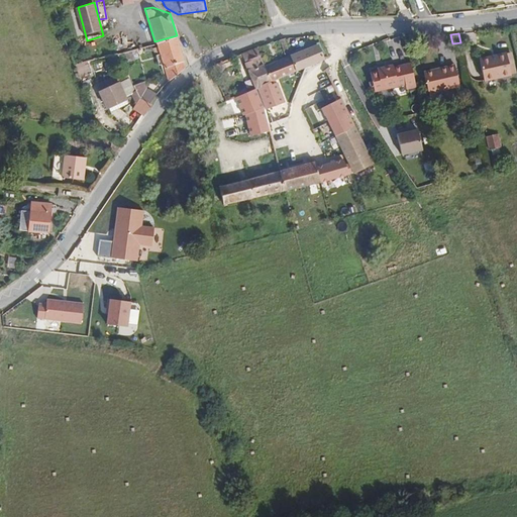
[(177,70),(185,64),(177,35),(154,41),(164,73),(166,80),(171,75),(177,70)]
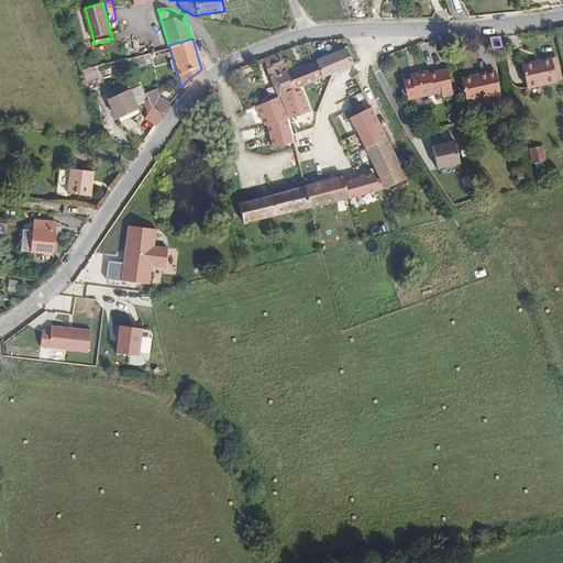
[(316,58),(310,46),(304,47),(310,61),(316,58)]
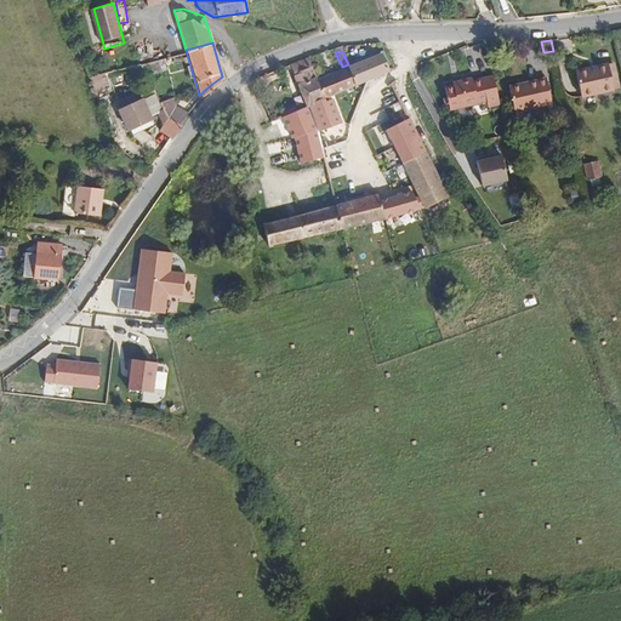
[(358,87),(391,75),(392,74),(383,56),(349,69),(358,87)]
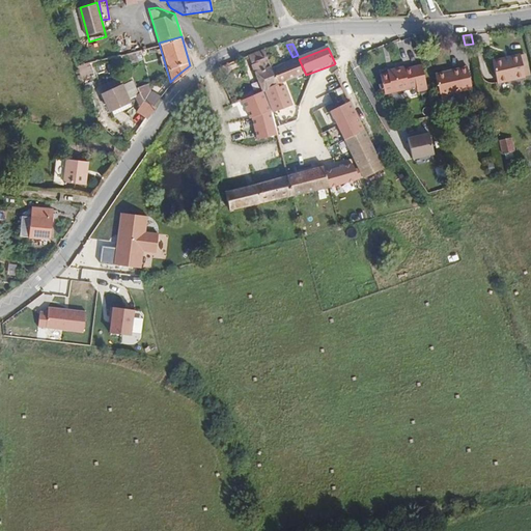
[(262,91),(279,85),(273,70),(266,52),(249,57),(262,91)]
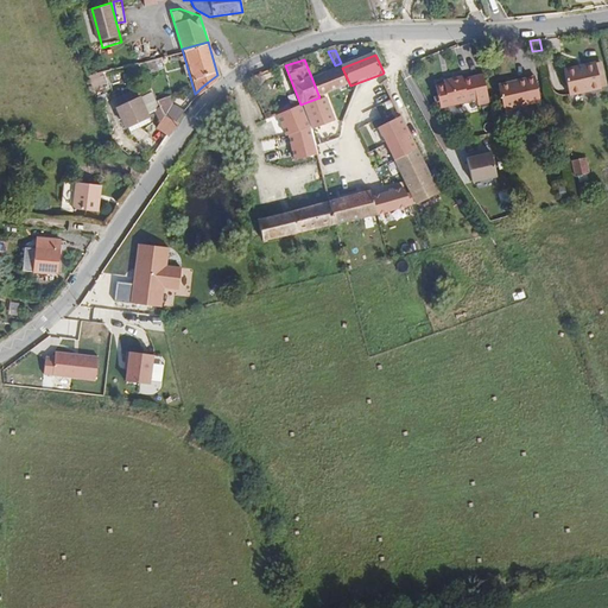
[(137,62),(130,63),(141,86),(111,100),(113,107),(114,107),(126,102),(151,89),(137,62)]
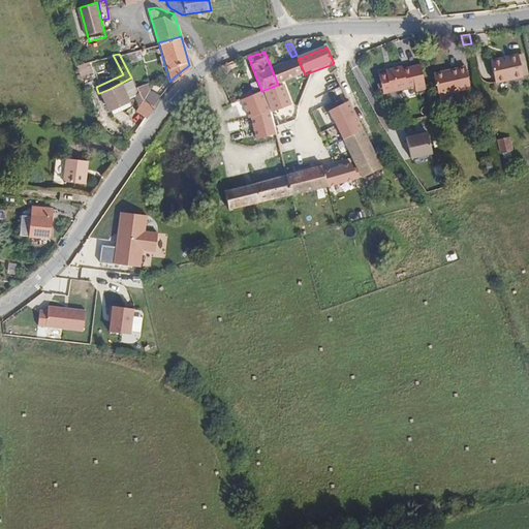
[(517,58),(492,63),(496,85),(522,80),(517,58)]
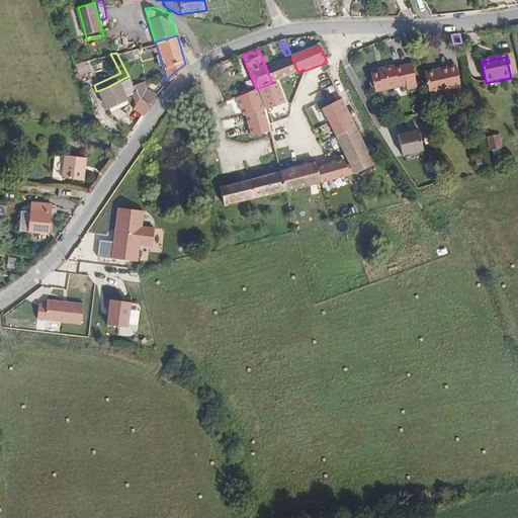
[(277,81),(298,73),(291,58),(266,68),(272,83),(277,81)]
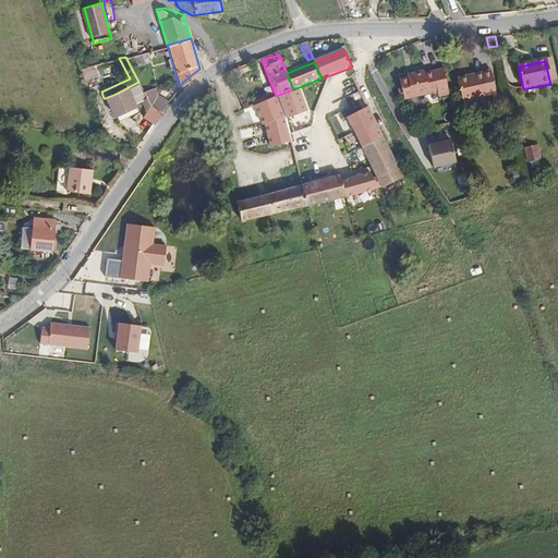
[(415,77),(403,80),(407,99),(441,92),(443,97),(450,96),(446,72),(428,75),(427,71),(414,74),(415,77)]
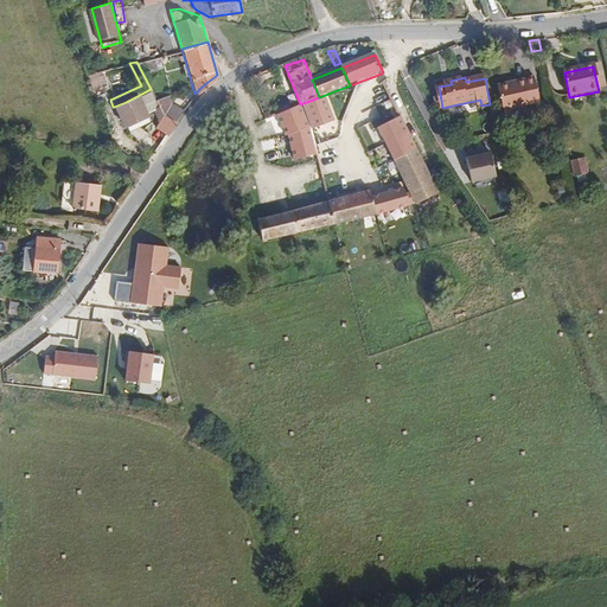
[(535,80),(499,87),(504,112),(540,104),(535,80)]
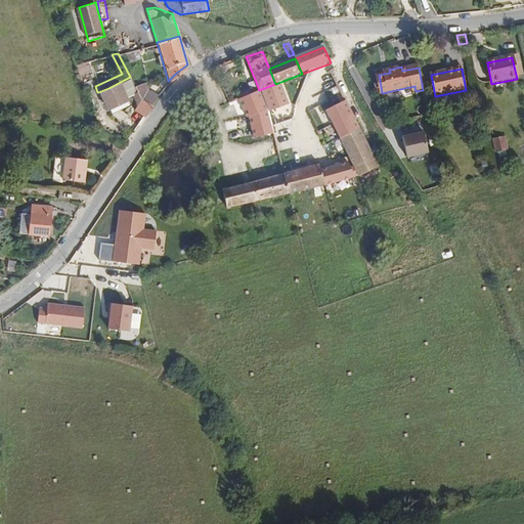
[(98,92),(97,93),(105,110),(106,108),(124,100),(123,98),(130,95),(132,98),(133,101),(134,99),(126,87),(133,84),(130,77),(108,88),(98,92)]
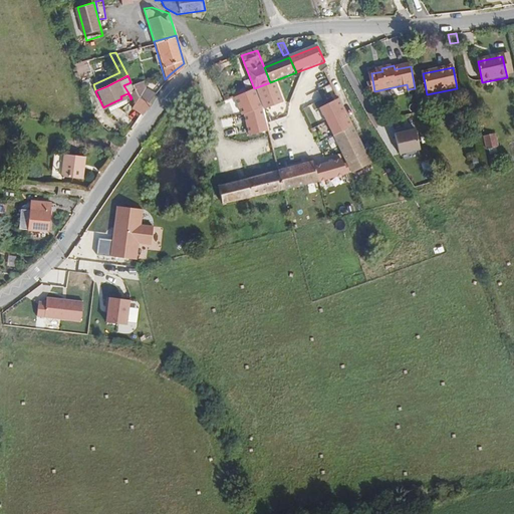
[(143,89),(140,79),(131,82),(139,98),(147,104),(153,96),(143,89)]
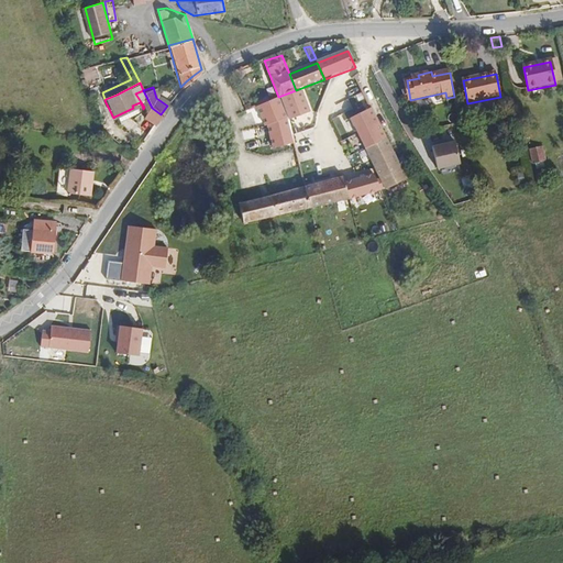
[(313,121),(301,88),(296,90),(278,97),(288,119),(291,129),(298,127),(313,121)]
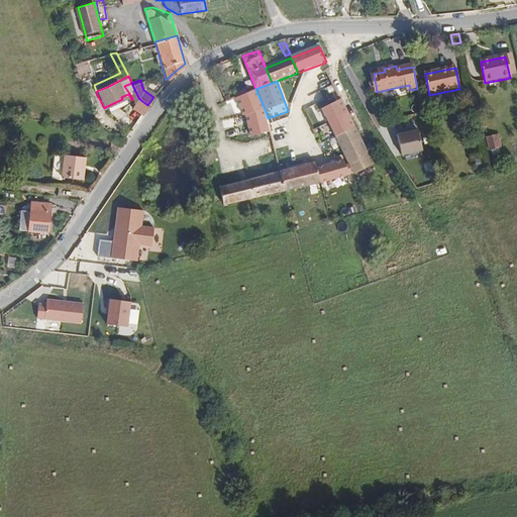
[(141,114),(147,105),(139,99),(131,83),(124,86),(132,98),(131,100),(134,102),(130,108),(138,112),(141,114)]
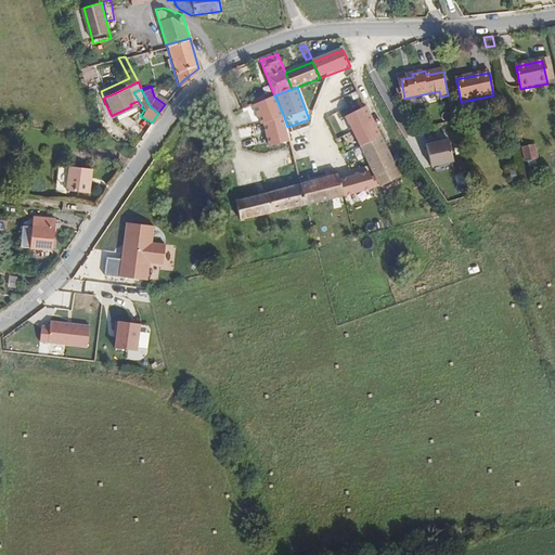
[(365,102),(361,92),(353,95),(358,105),(365,102)]
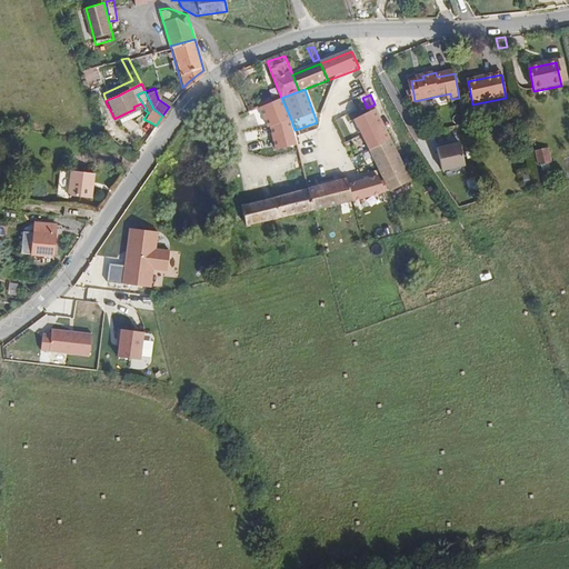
[(291,120),(281,98),(260,106),(263,115),(269,128),(291,120)]
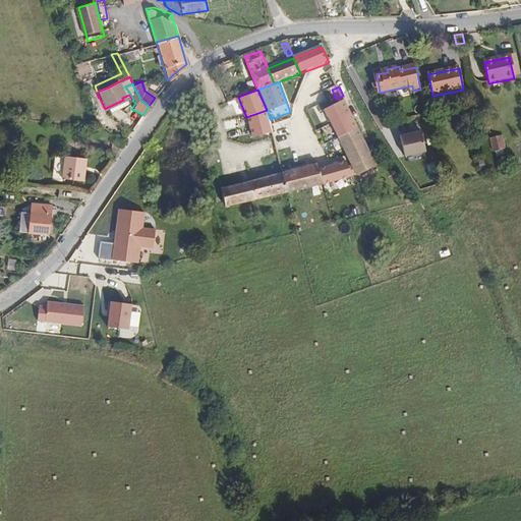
[(238,97),(228,102),(230,109),(241,105),(238,97)]
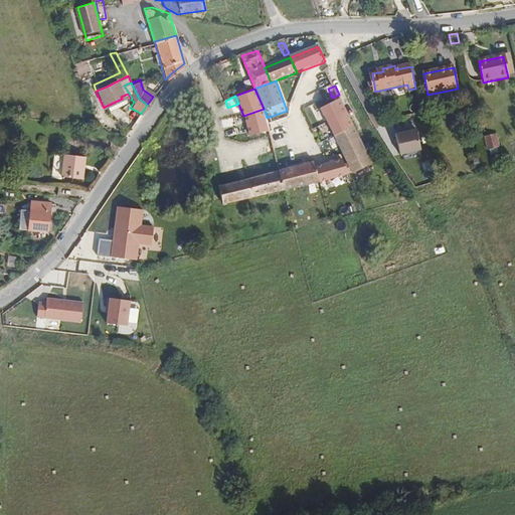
[(352,121),(344,106),(327,115),(334,129),(352,121)]
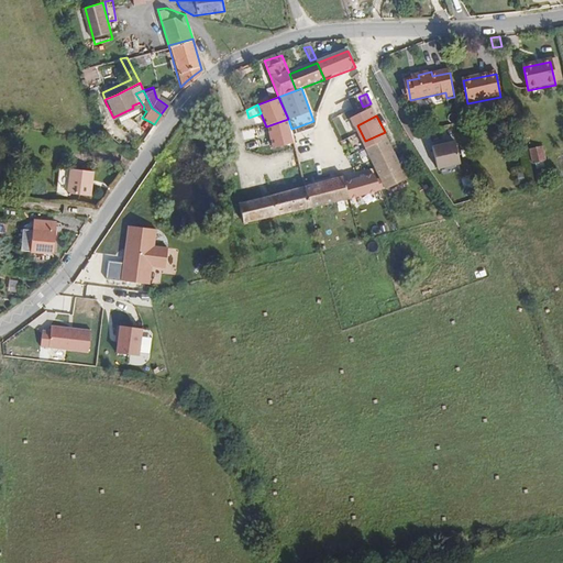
[(114,117),(113,118),(107,120),(111,130),(120,125),(114,117)]
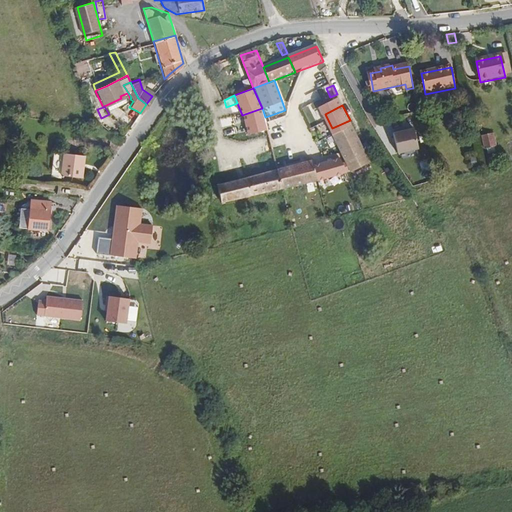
[(350,120),(332,128),(335,136),(334,137),(352,174),(371,164),(350,120)]
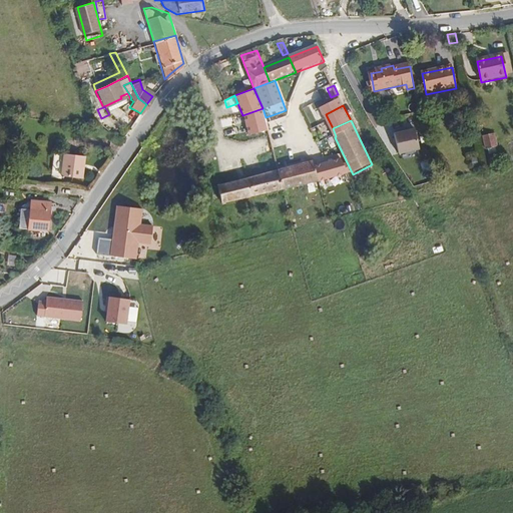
[(269,126),(272,140),(282,138),(279,123),(269,126)]
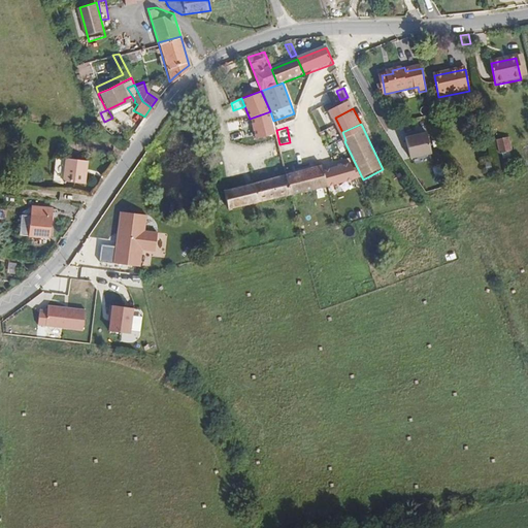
[(409,158),(432,154),(429,131),(406,134),(409,158)]
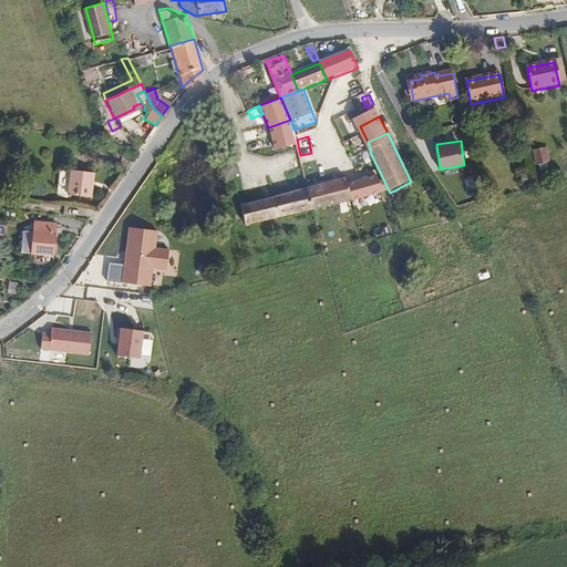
[(546,150),(532,151),(534,166),(547,165),(546,150)]
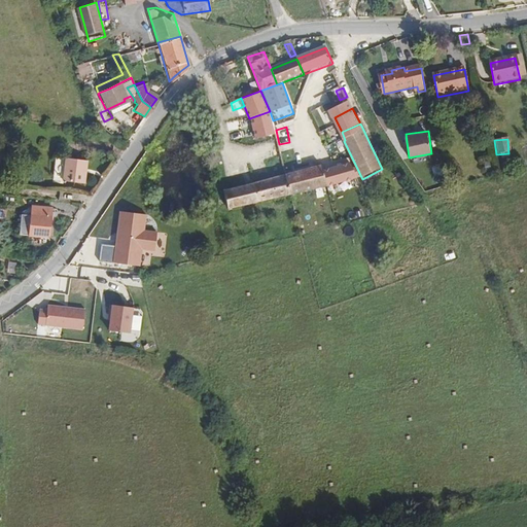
[(86,161),(55,155),(51,178),(83,183),(86,161)]
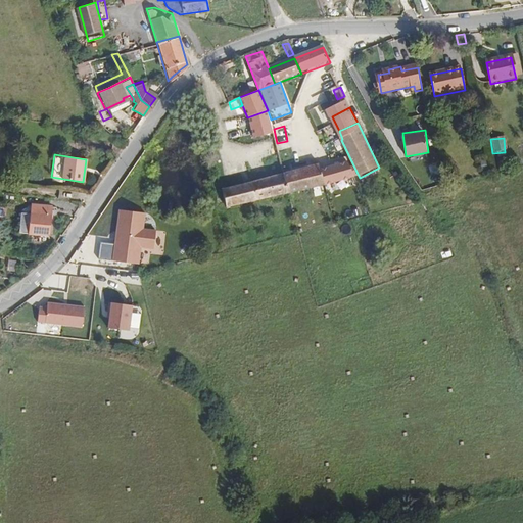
[(436,159),(429,160),(432,174),(439,172),(436,159)]
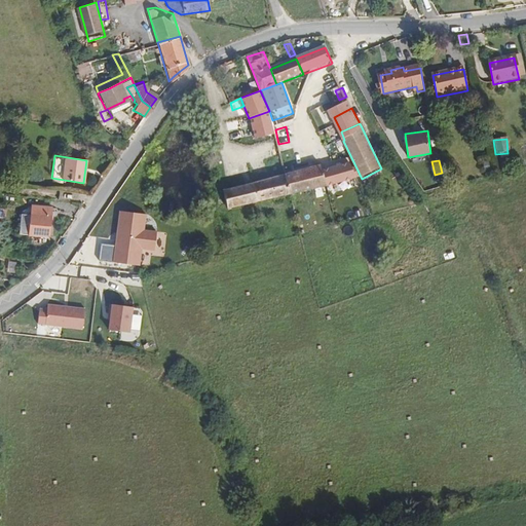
[(296,195),(358,180),(350,163),(323,171),(322,166),(287,176),(291,196),(296,195)]
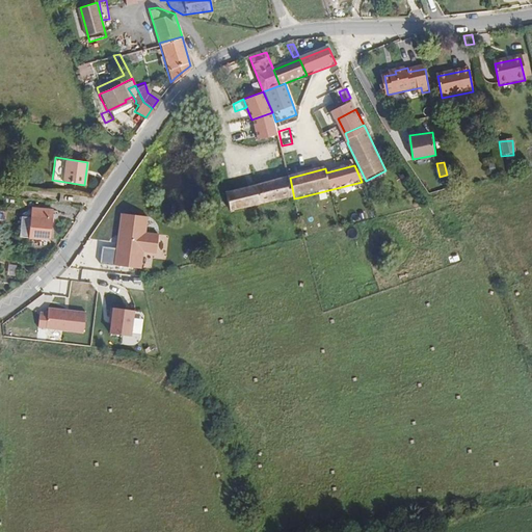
[(233,212),(294,198),(290,178),(229,194),(233,212)]
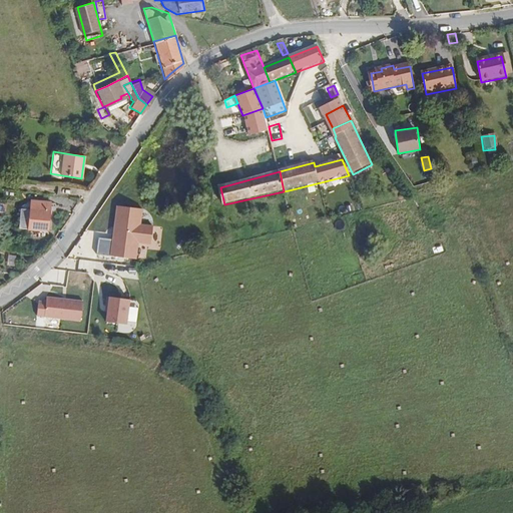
[(29,197),(20,203),(17,227),(47,230),(49,199),(29,197)]
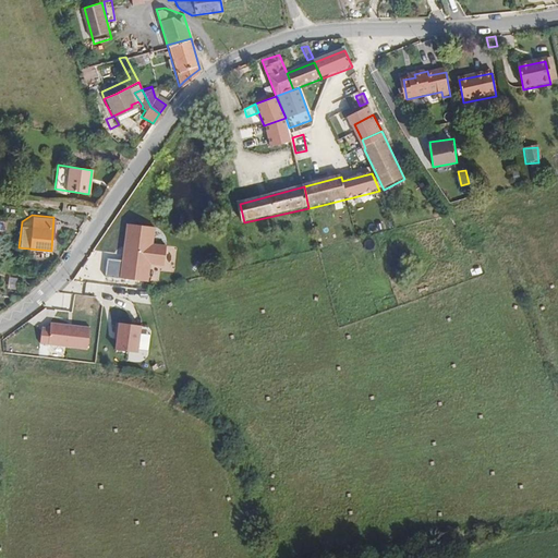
[(168,246),(154,244),(156,227),(126,223),(122,262),(120,278),(149,281),(152,266),(165,267),(168,246)]
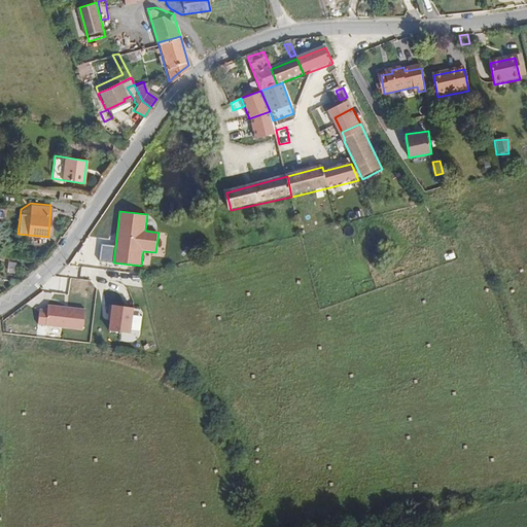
[(113,262),(115,247),(101,245),(99,260),(113,262)]
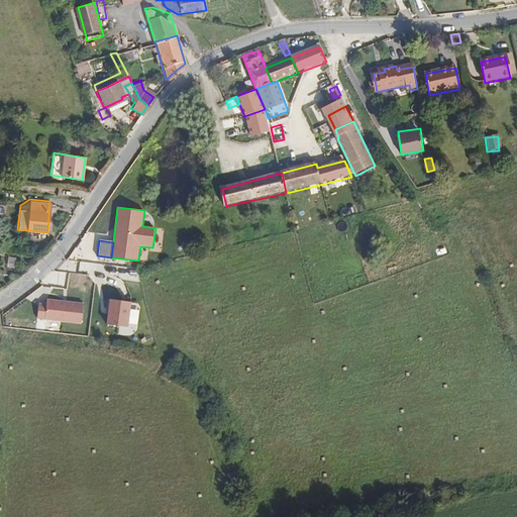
[(84,302),(46,298),(46,303),(44,318),(81,323),(84,302)]
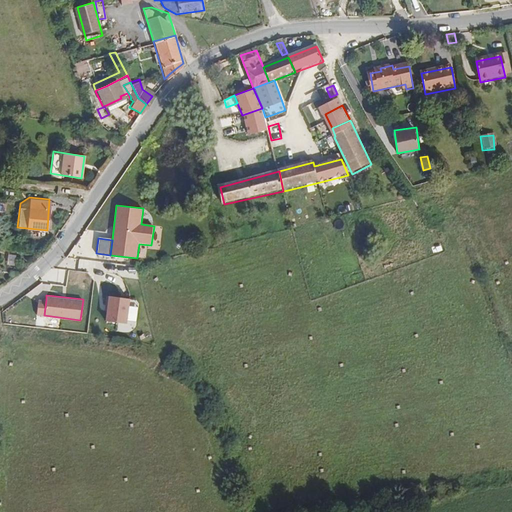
[(128,298),(107,297),(105,324),(126,326),(128,298)]
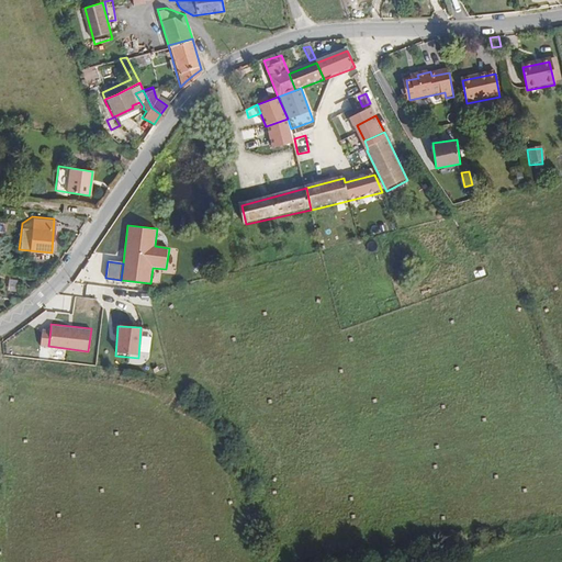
[(48,346),(51,329),(43,328),(41,346),(48,346)]
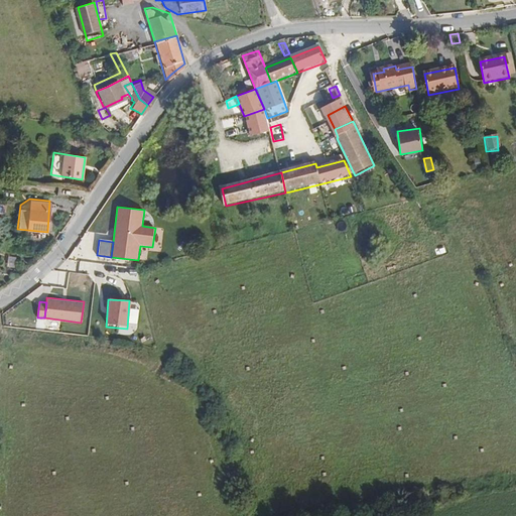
[(138,309),(130,308),(128,325),(137,326),(138,309)]
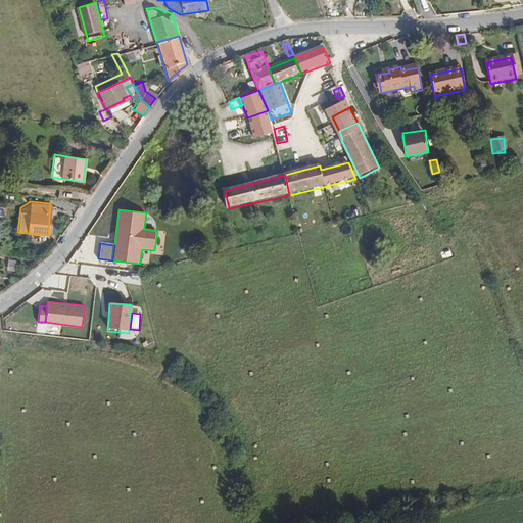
All buildings are outlined.
